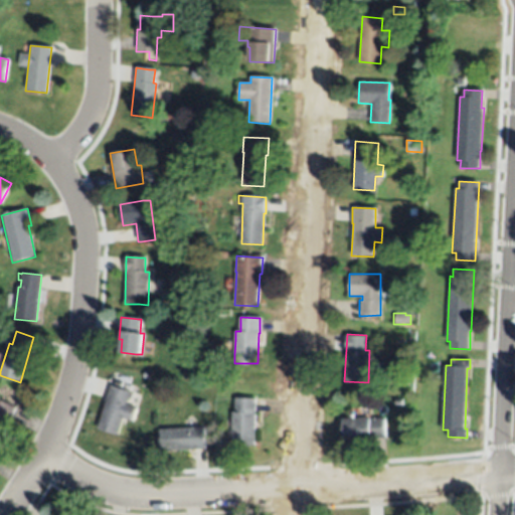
[(134,405),(137,407),(133,421),(124,418),(119,435),(98,428),(111,386),(132,392),(128,404),(134,405)]
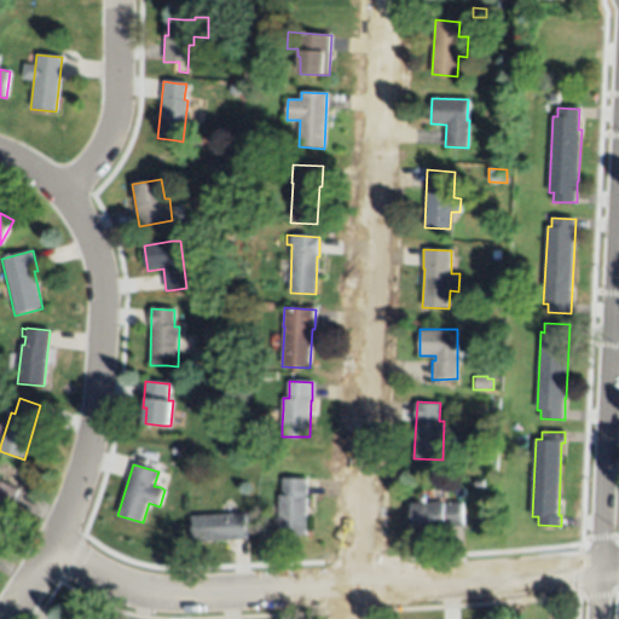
[(0,479),(19,490),(1,526),(0,525),(0,479)]
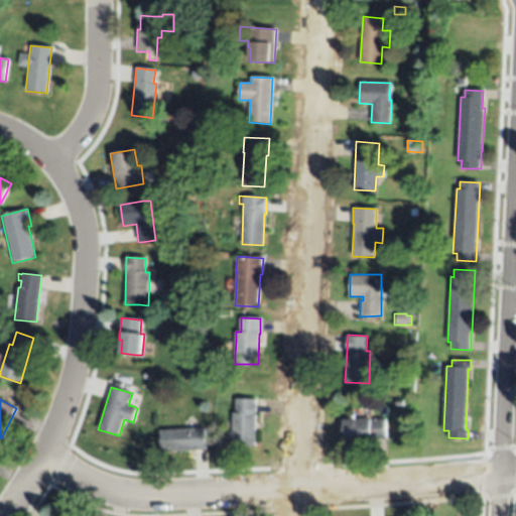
[(255,445),(232,445),(232,412),(235,412),(235,399),(256,399),(255,445)]
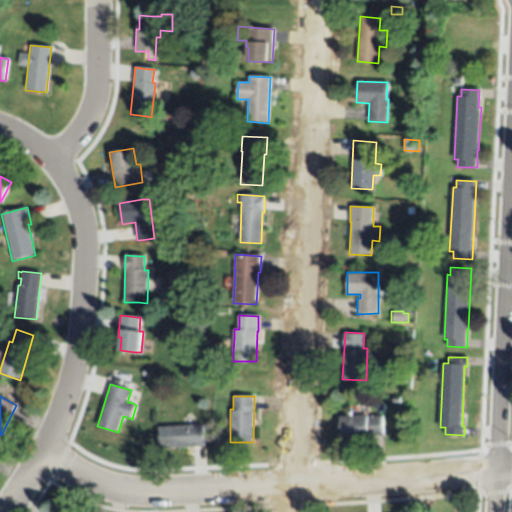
[(343,439),(341,417),(368,414),(369,416),(381,416),(383,436),(343,439)]
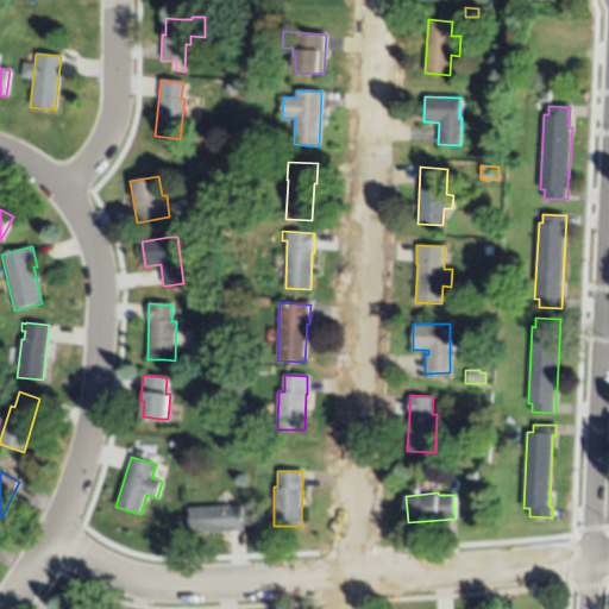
[(190,534),(188,508),(243,504),(244,531),(190,534)]
